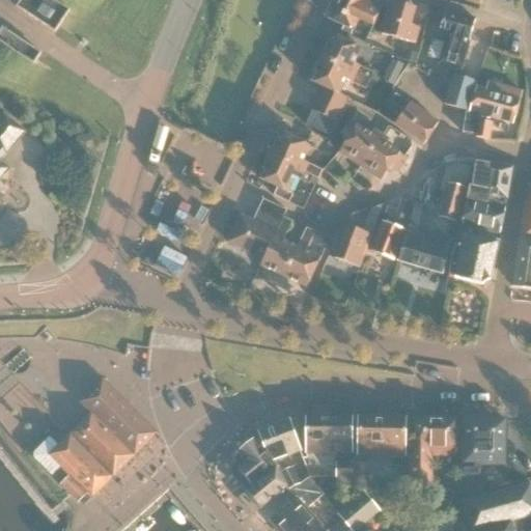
[(55,0),(22,0),(22,1),(18,7),(56,33),(72,10),(55,0)]
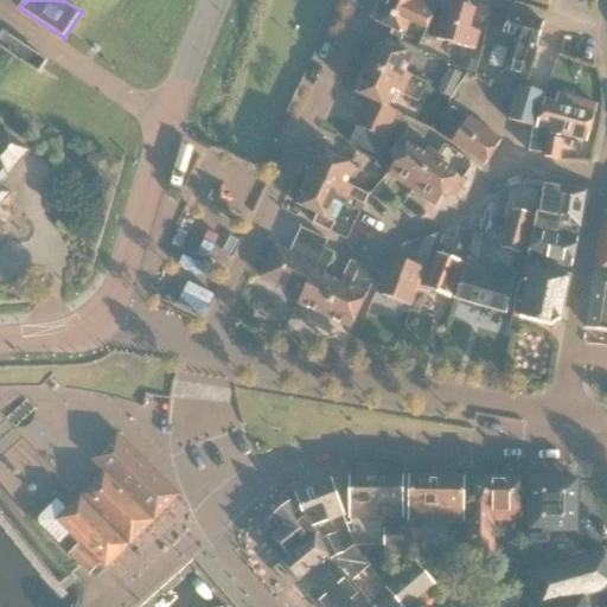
[(404,33),(408,25),(426,32),(438,6),(426,0),(389,0),(381,23),(404,33)]
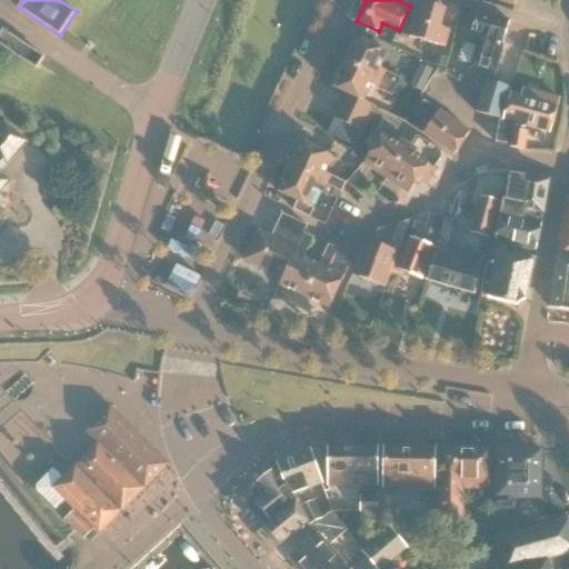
[(446,46),(450,30),(440,28),(446,9),(419,2),(409,36),(446,46)]
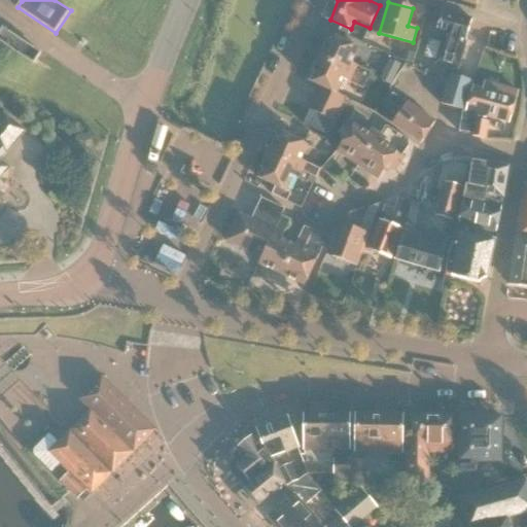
[(436,34),(443,36),(435,64),(459,71),(472,20),(443,11),(436,34)]
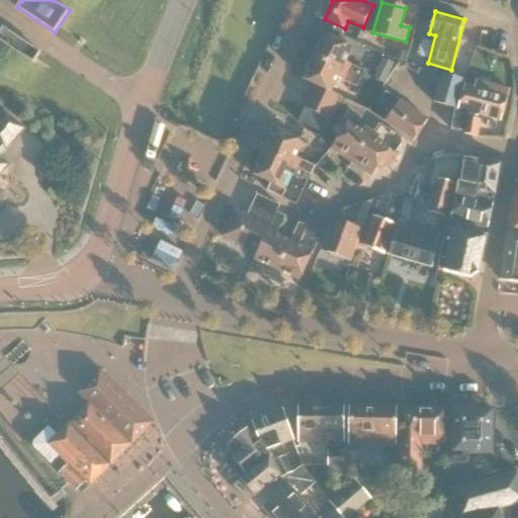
[(3,27),(0,31),(0,40),(34,64),(41,53),(3,27)]
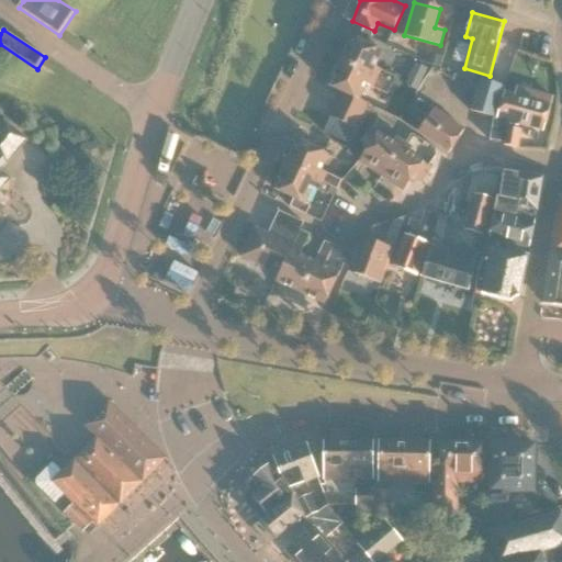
[(339,62),(392,87),(396,79),(375,69),(384,53),(351,37),(339,62)]
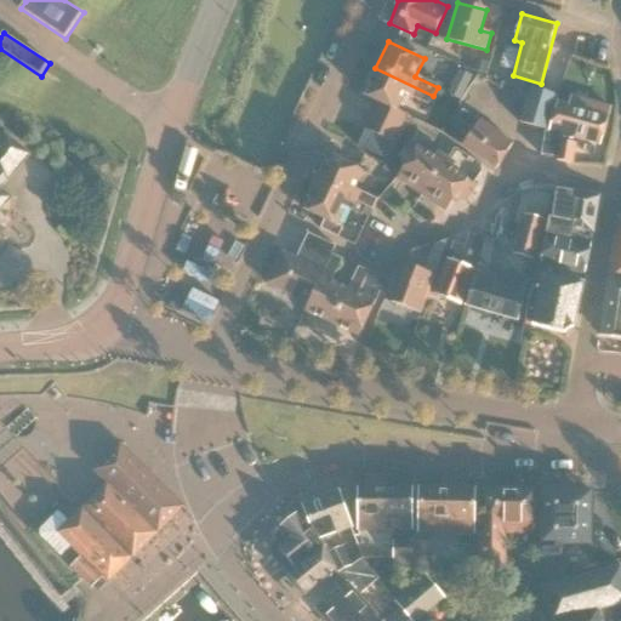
[(489,64),(476,60),(472,72),(485,75),(489,64)]
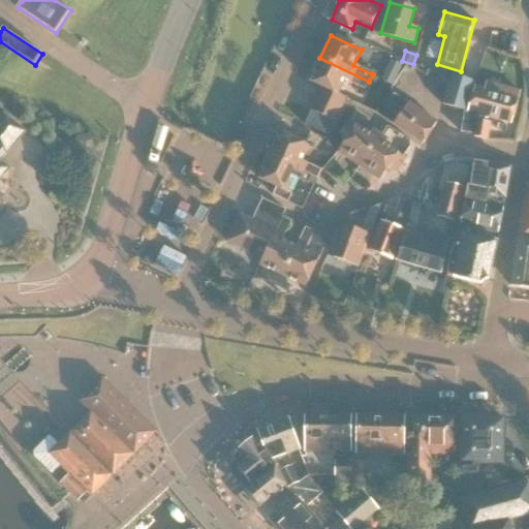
[(322,87),(339,95),(345,81),(351,84),(365,91),(369,82),(319,58),(309,81),(322,87)]
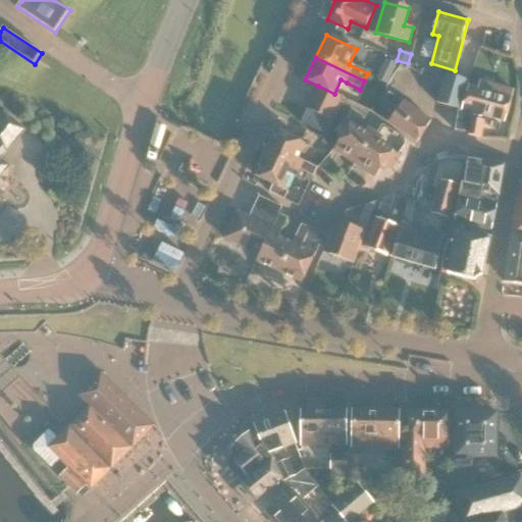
[(393,74),(398,64),(386,59),(381,69),(393,74)]
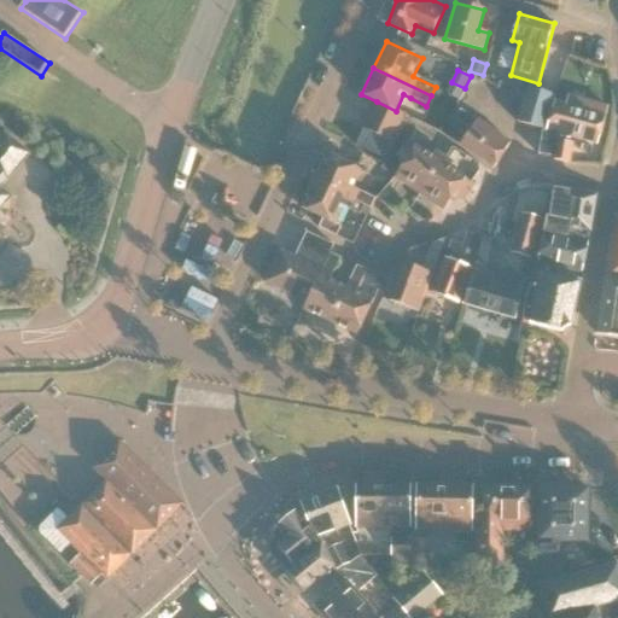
[(526,89),(517,123),(544,132),(554,98),(526,89)]
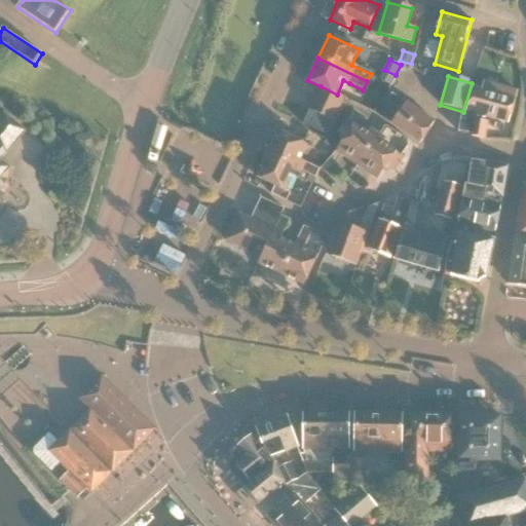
[(464,111),(463,111),(463,112),(460,130),(472,135),(484,139),(485,139),(489,117),(509,122),(517,91),(485,82),(483,90),(472,86),(464,111)]
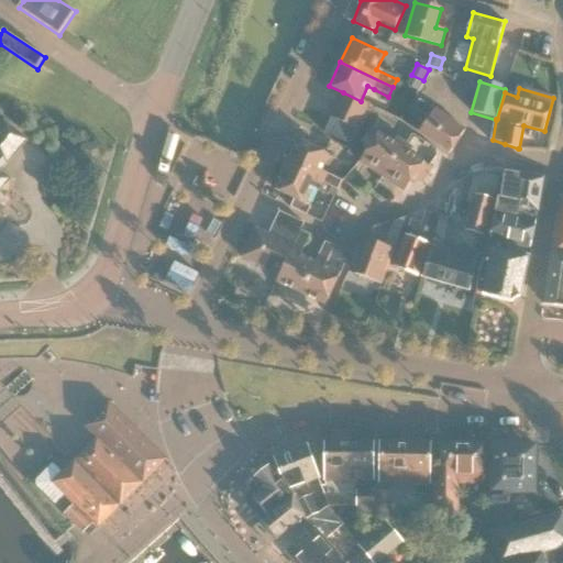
[(361,101),(343,92),(331,118),(356,130),(368,105),(361,101)]
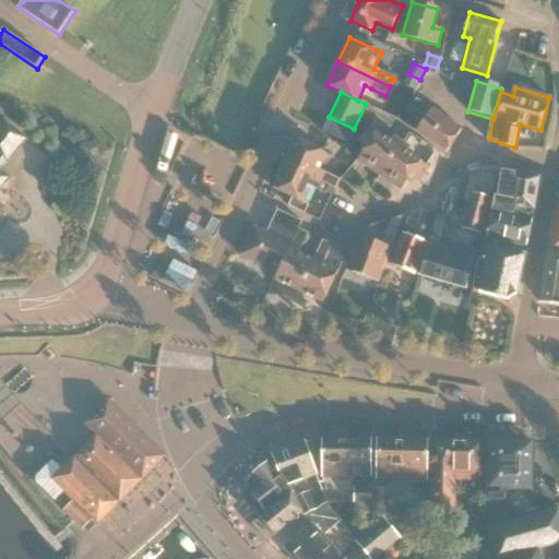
[(462,129),(417,99),(412,107),(427,117),(417,132),(447,152),(462,129)]
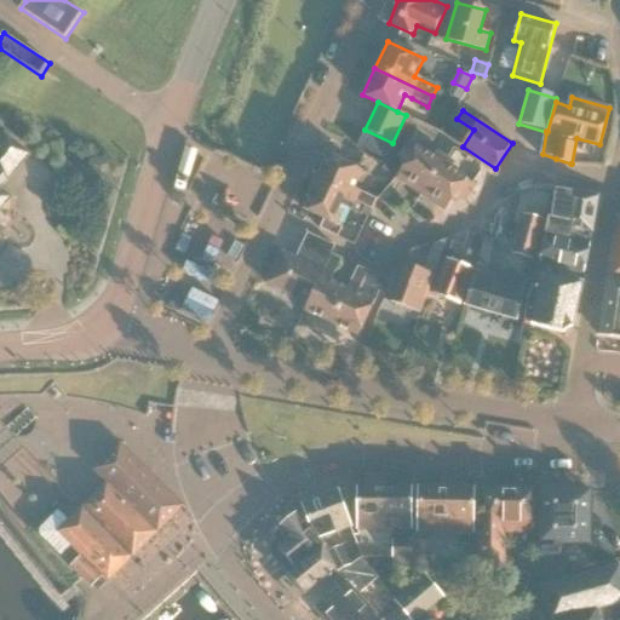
[(0,211),(11,199),(6,195),(0,189),(0,187),(6,179),(9,181),(30,155),(6,135),(0,142),(0,211)]
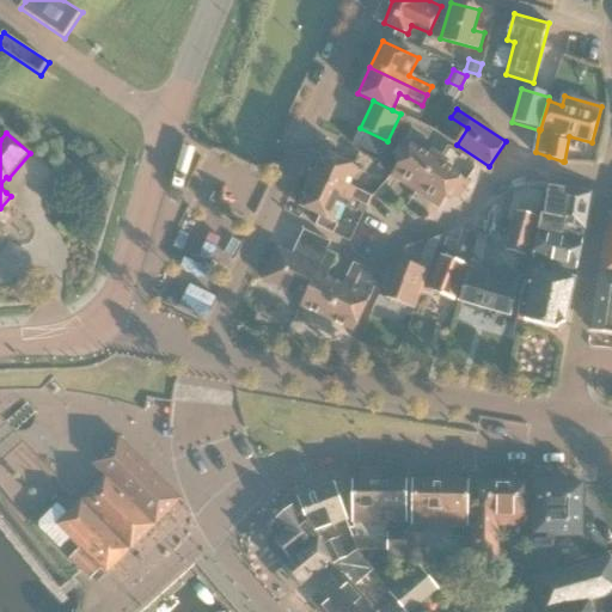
[(417,194),(441,157),(433,151),(429,155),(404,139),(392,155),(403,163),(393,177),(417,194)]
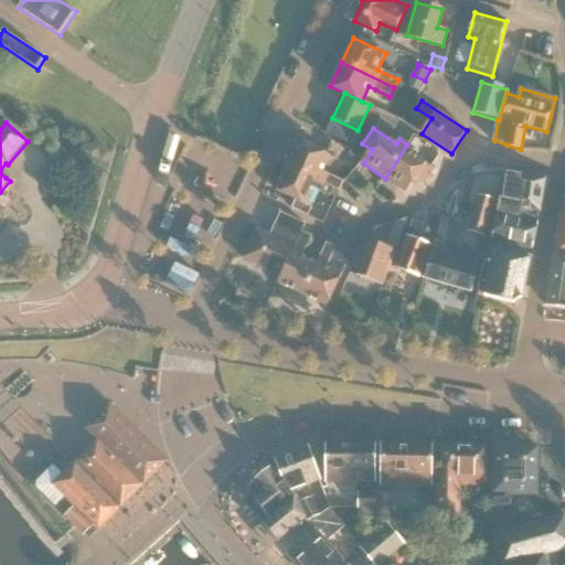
[(324,184),(332,188),(339,191),(343,181),(322,172),(330,156),(299,141),(288,167),(324,183),(324,184)]
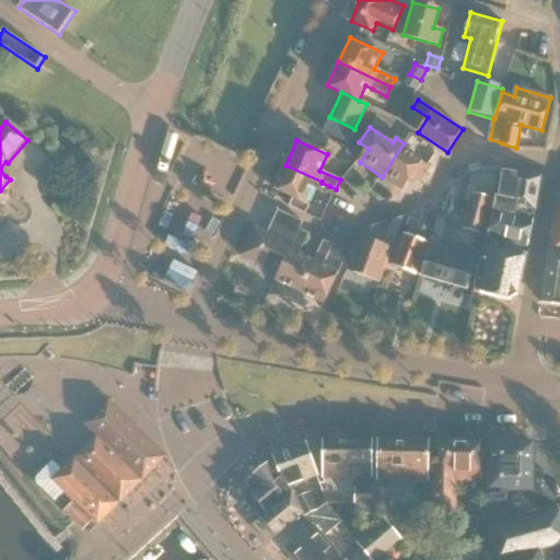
[(411,149),(404,143),(382,177),(404,191),(412,178),(420,184),(430,168),(408,154),(411,149)]
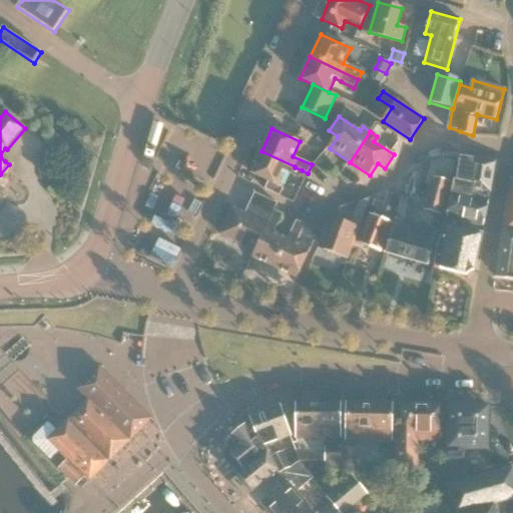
[(331,142),(318,137),(317,141),(329,146),(331,142)]
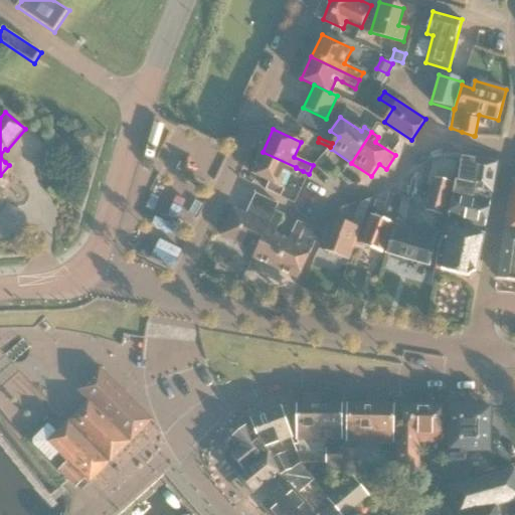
[(300,179),(303,171),(296,168),(296,167),(263,152),(252,175),(270,182),(267,190),(281,197),(285,189),(281,187),(287,173),(300,179)]
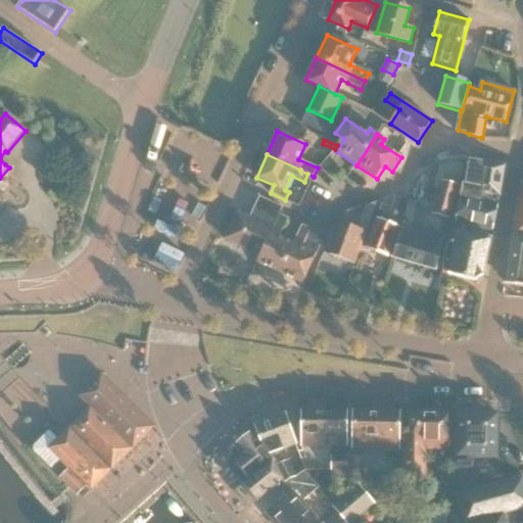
[(463,184),(461,197),(462,198),(480,201),(482,193),(500,196),(505,167),(469,160),(465,184),(463,184)]
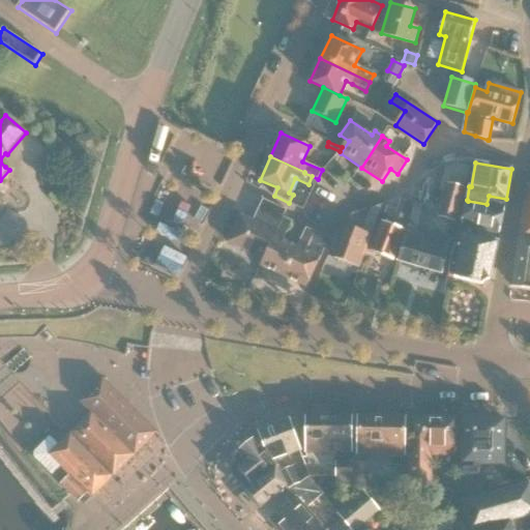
[(439,217),(457,223),(466,188),(448,184),(439,217)]
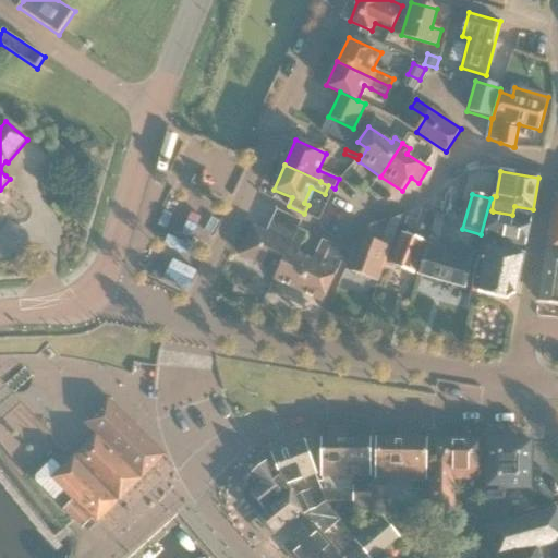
[(557,195),(555,195),(552,219),(548,241),(546,257),(545,263),(541,295),(544,302),(557,304),(557,195)]
